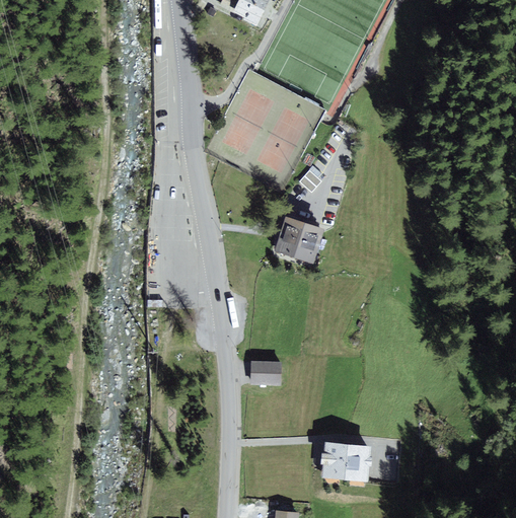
[(236,0),(235,0),(221,0),(219,5),(218,6),(230,12),(233,8),(236,0)]
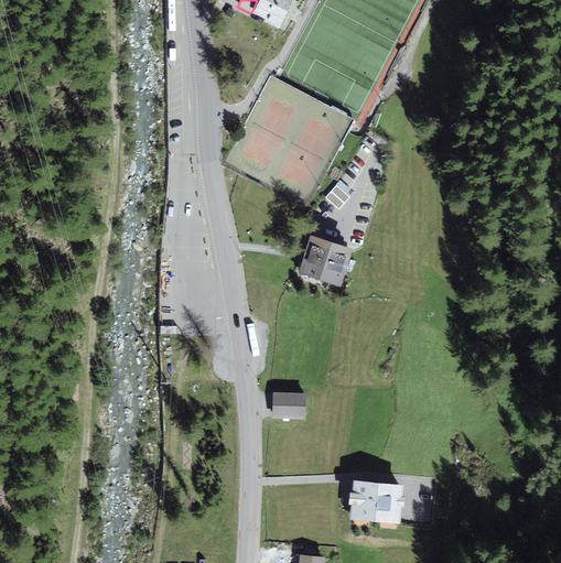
[(294,0),(260,0),(256,10),(254,13),(281,26),(294,0)]
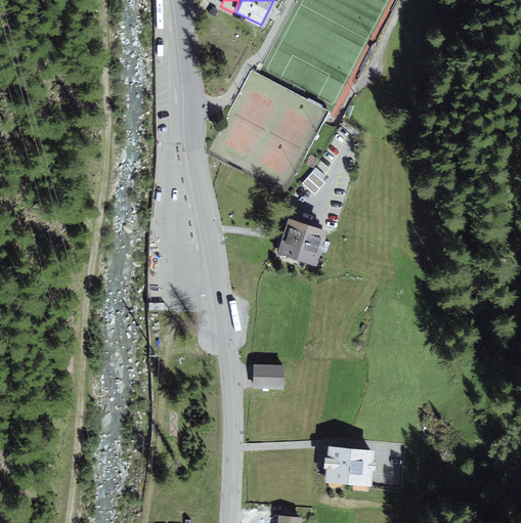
[(313,193),(323,181),(311,171),(301,183),(313,193)]
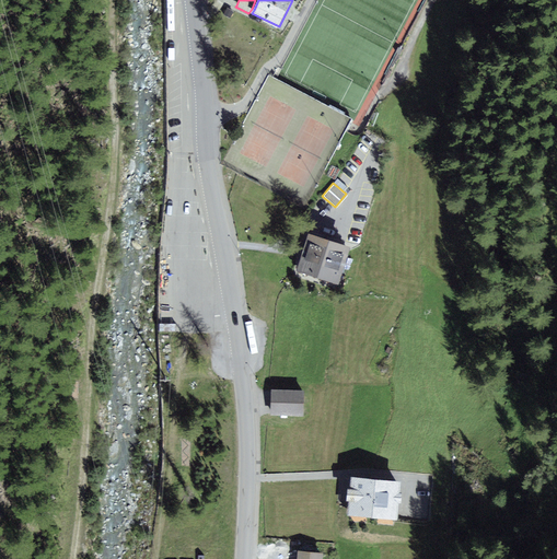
[(352,251),(312,237),(301,272),(340,286),(352,251)]
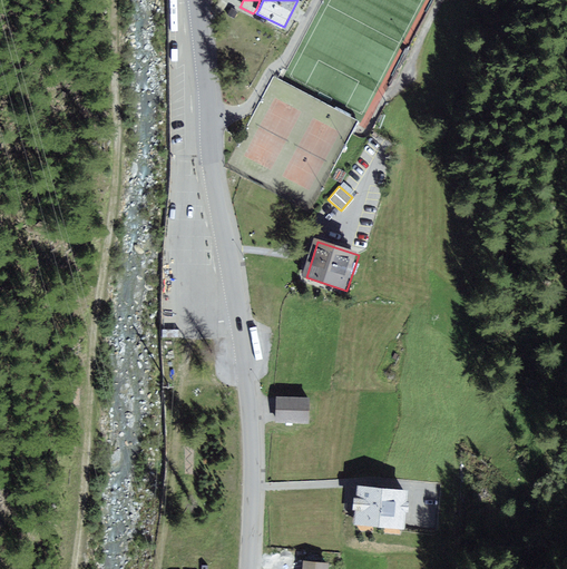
[(309,400),(275,400),(274,425),(309,425),(309,400)]
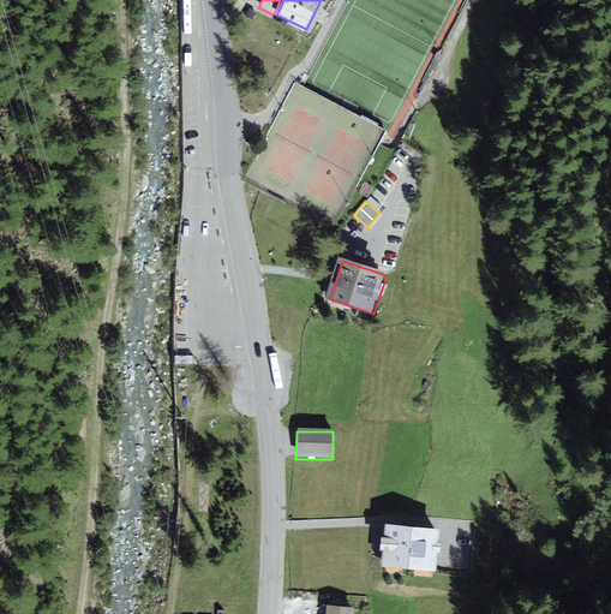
[(439,530),(388,523),(383,562),(435,568),(439,530)]
